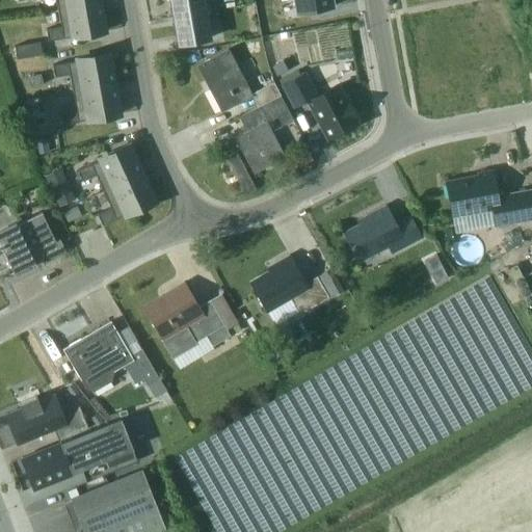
[(56,0),(58,8),(100,1),(99,0),(56,0)]
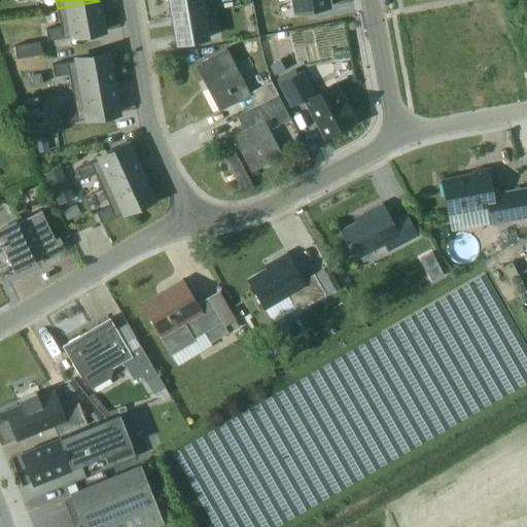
[(168,0),(171,18),(204,11),(201,0),(168,0)]
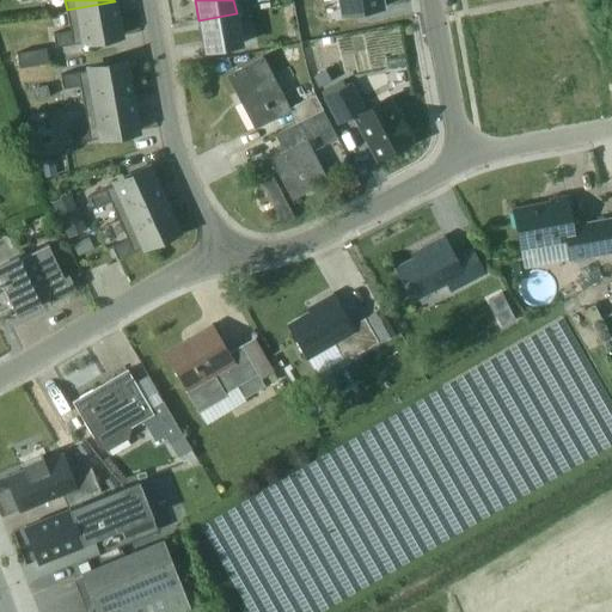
[(384,0),(337,0),(341,13),(386,5),(384,0)]
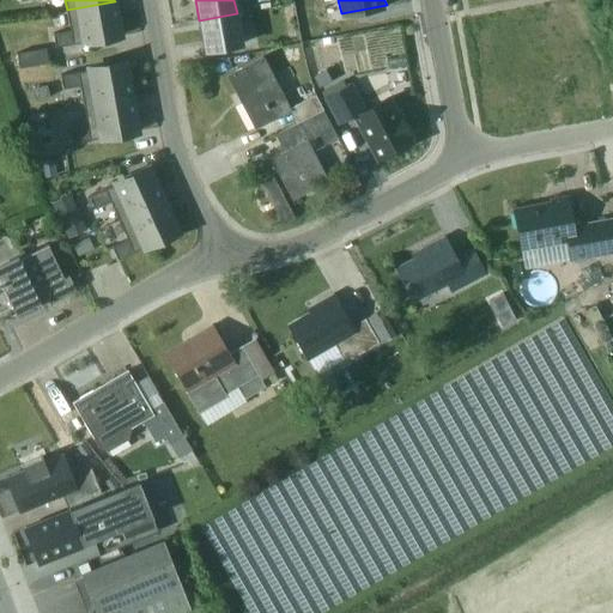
[(115,1),(67,10),(71,30),(53,32),(55,47),(121,35),(115,1)]
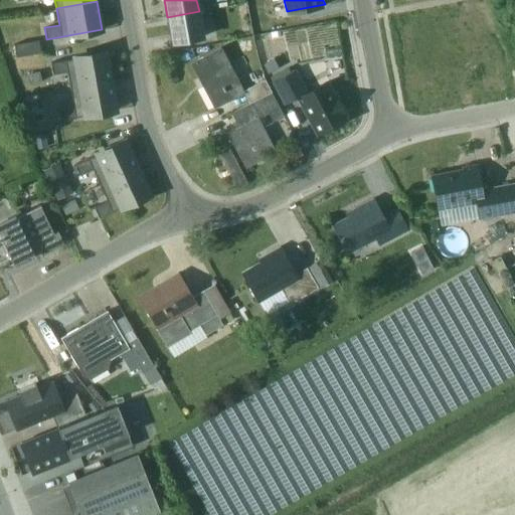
[(203,37),(199,11),(167,17),(172,42),(203,37)]
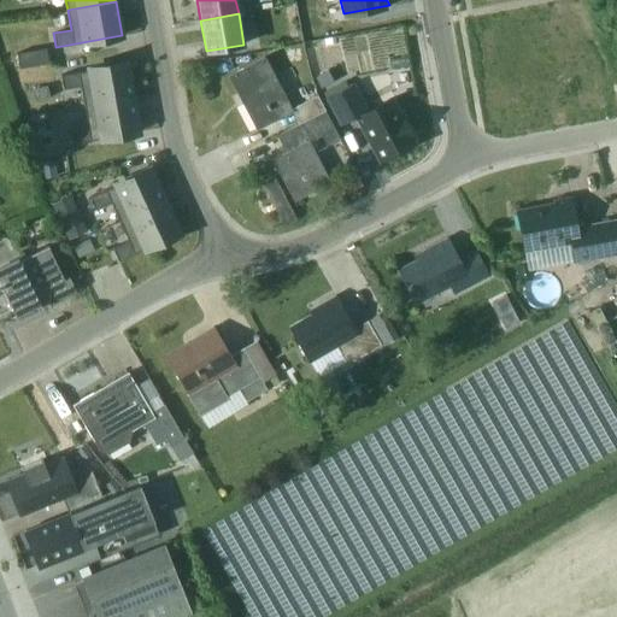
[(17,53),(19,69),(50,63),(46,48),(17,53)]
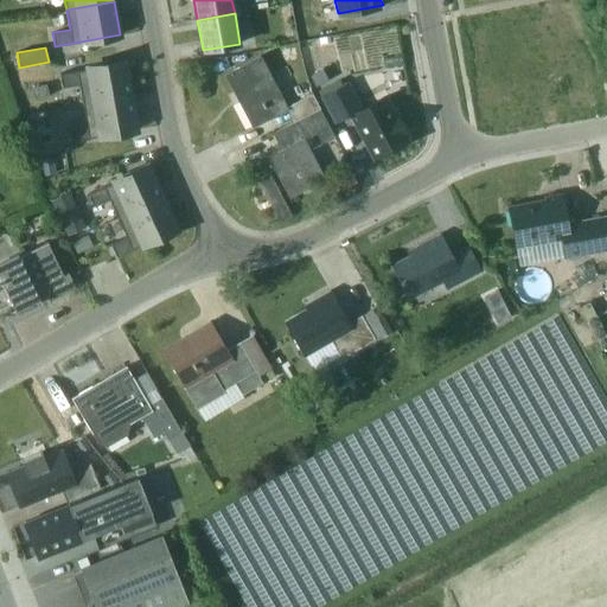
[(225,75),(253,127),(287,108),(260,57),(225,75)]
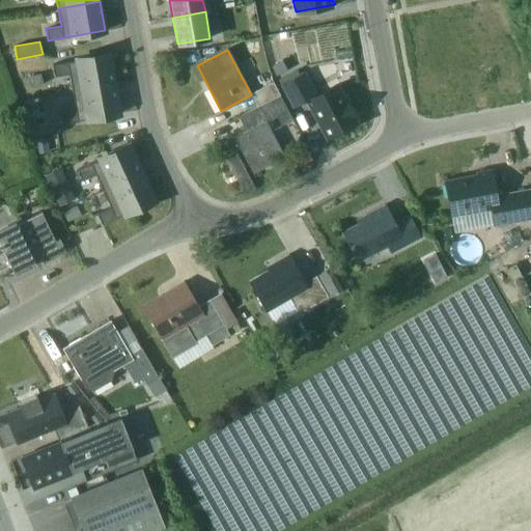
[(73,91),(114,84),(109,54),(53,64),(55,76),(70,74),(73,91)]
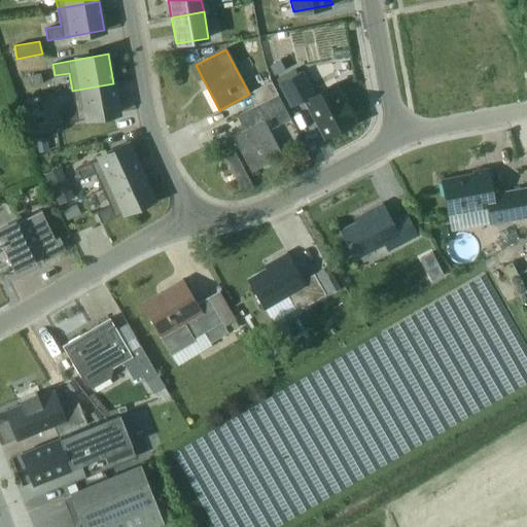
[(270,67),(275,76),(285,69),(280,61),(270,67)]
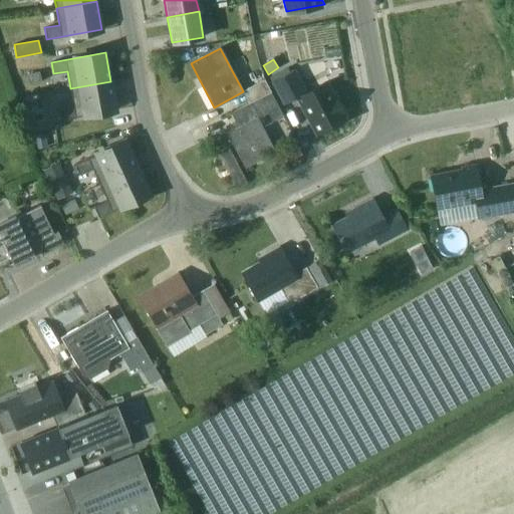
[(294,69),(272,81),(284,104),(296,98),(316,135),(345,118),(344,115),(345,114),(335,94),(333,95),(326,82),(306,92),(294,69)]
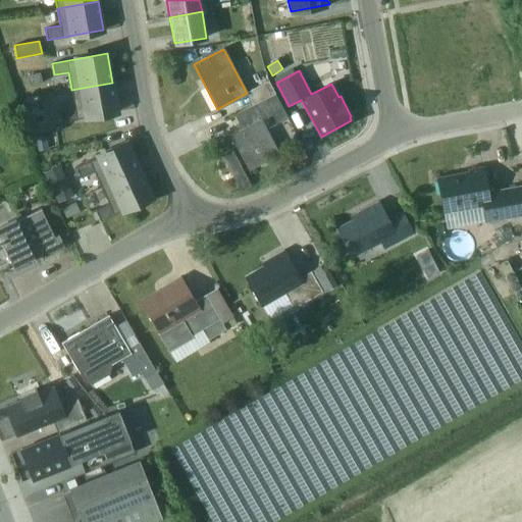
[(43,83),(41,72),(27,75),(29,86),(43,83)]
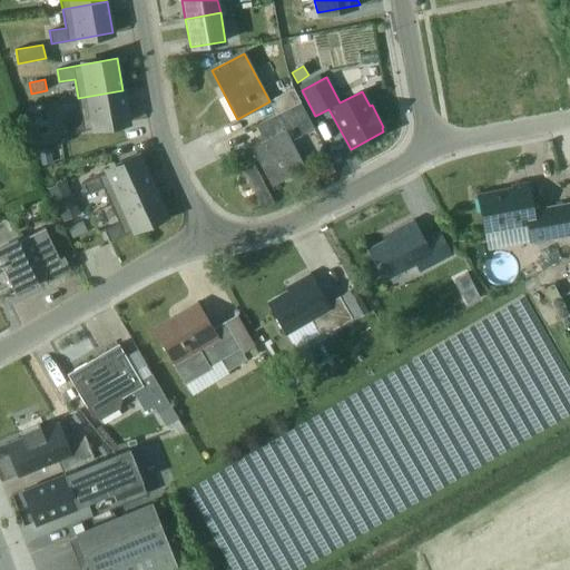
[(276,114),(298,101),(292,89),(269,100),(276,114)]
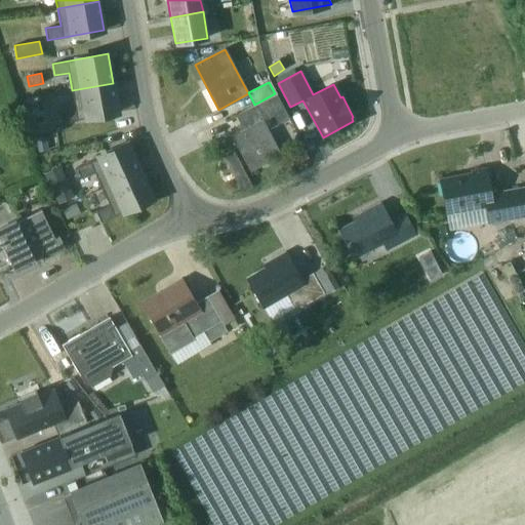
[(113,83),(72,90),(75,108),(59,110),(62,122),(118,112),(113,83)]
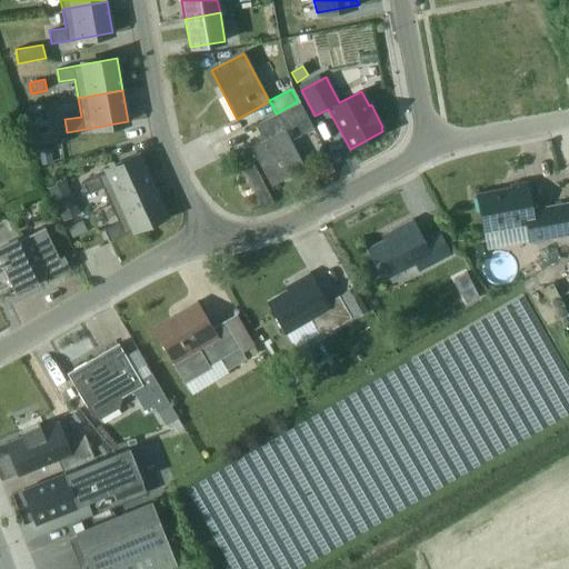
[(298,101),(276,113),(277,115),(256,126),(263,140),(251,147),(270,185),(305,168),(286,130),(297,125),(302,133),(312,128),(298,101)]
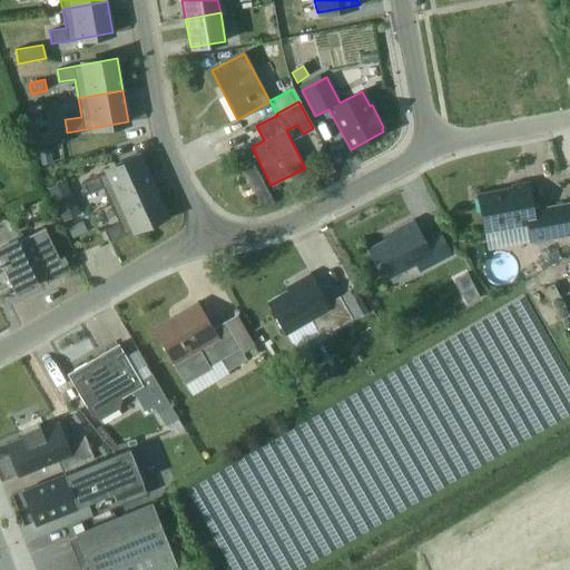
[(50,104),(29,106),(32,136),(53,134),(50,104)]
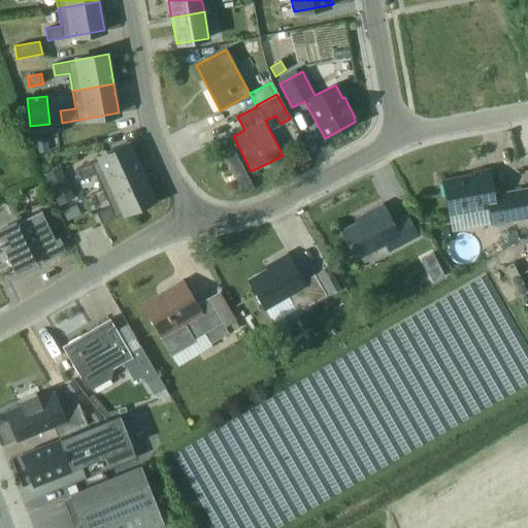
[(102,190),(141,172),(129,145),(76,169),(81,179),(95,173),(102,190)]
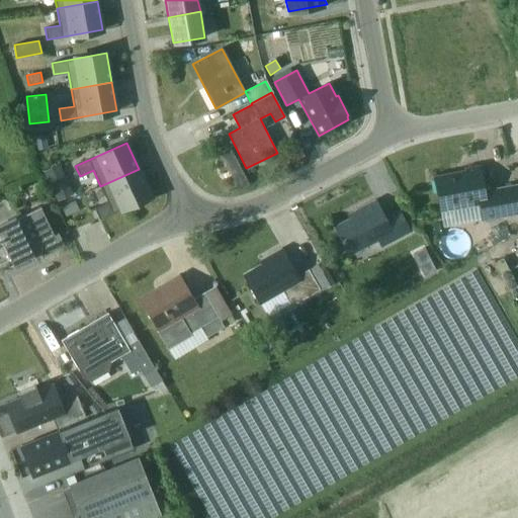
[(250,184),(231,148),(220,154),(239,190),(250,184)]
